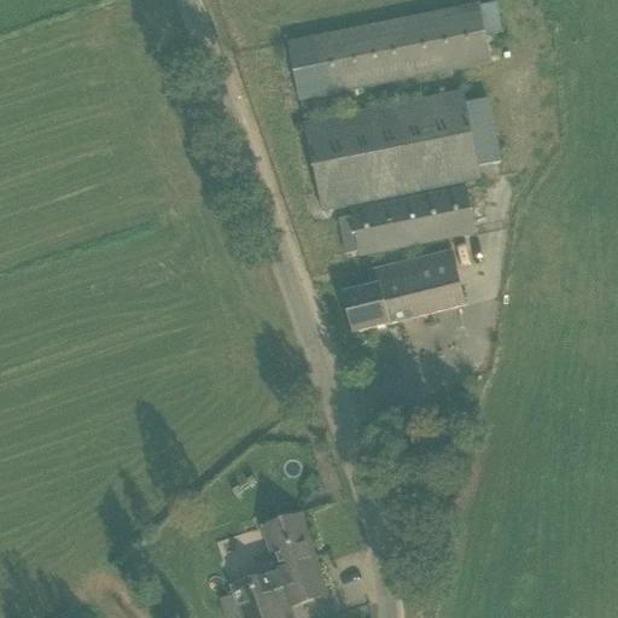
[(479,6),(289,45),(299,101),(491,63),(485,36),(479,6)]
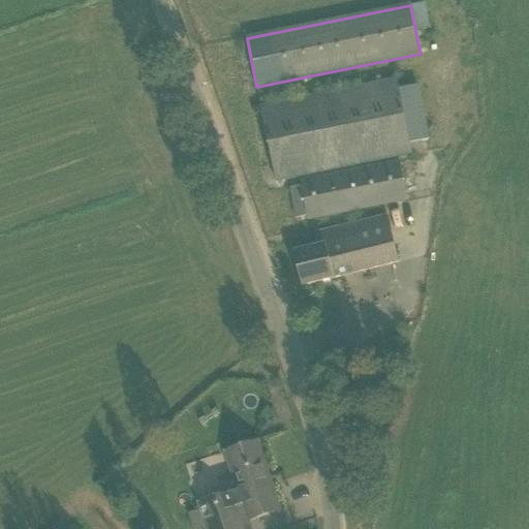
[(397,79),(260,107),(275,175),(276,182),(300,177),(412,154),(410,144),(399,91),(397,79)]
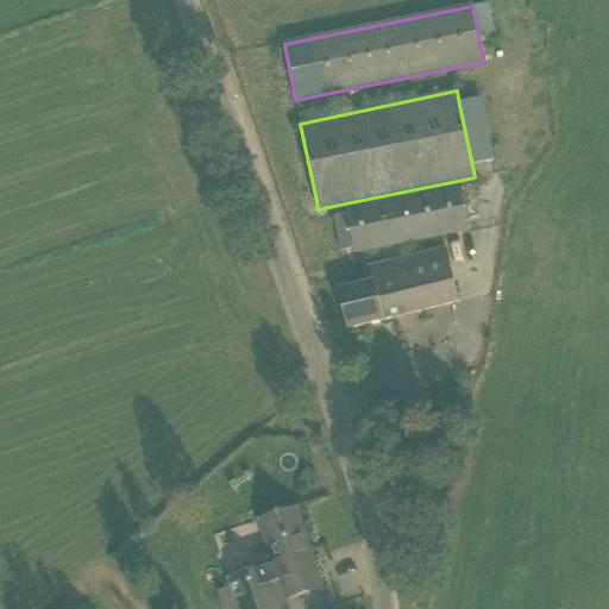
[(460,186),(346,209),(346,214),(334,217),(341,251),(353,249),(355,253),(469,231),(460,186)]
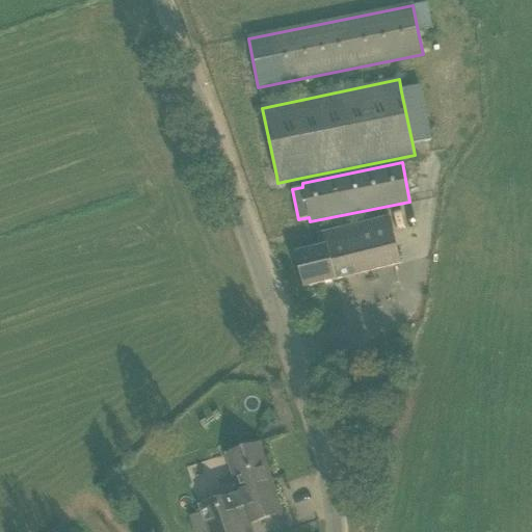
[(390,216),(333,231),(317,235),(320,248),(295,255),(303,288),(401,264),(390,216)]
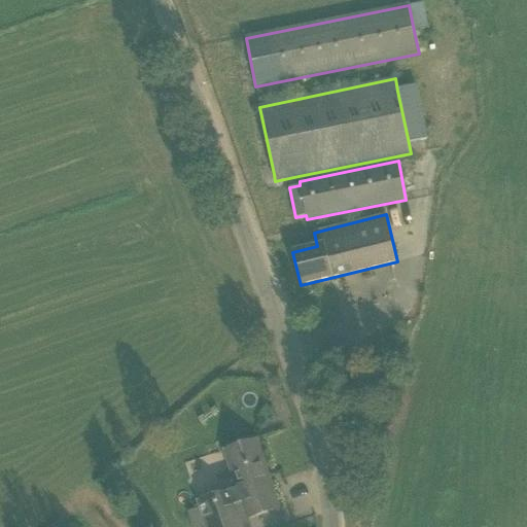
[(356,380),(346,384),(351,397),(361,394),(356,380)]
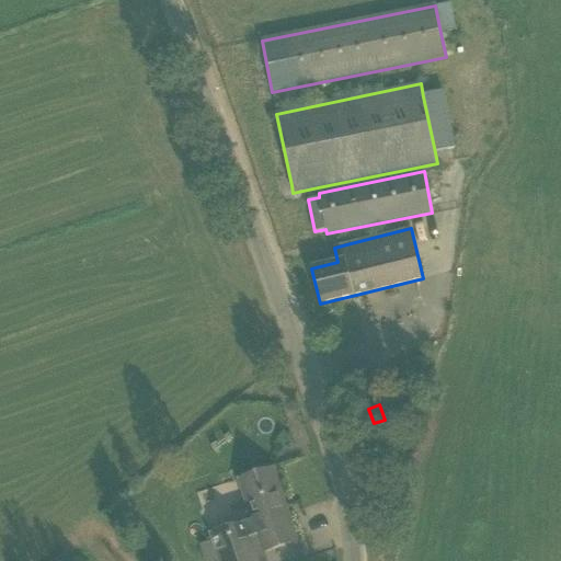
[(212,534),(214,542),(201,547),(205,560),(256,560),(255,556),(254,556),(253,551),(254,551),(253,548),(261,545),(264,553),(297,541),(273,469),(254,474),(247,478),(239,480),(253,523),(245,526),(244,523),(212,534)]
